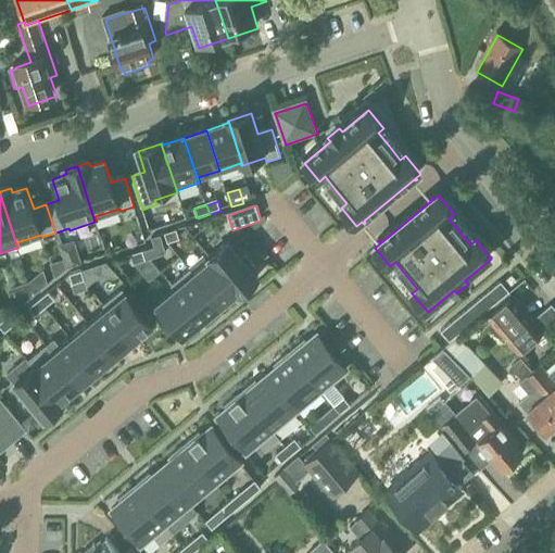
[(180,241),(177,231),(165,236),(168,244),(180,241)]
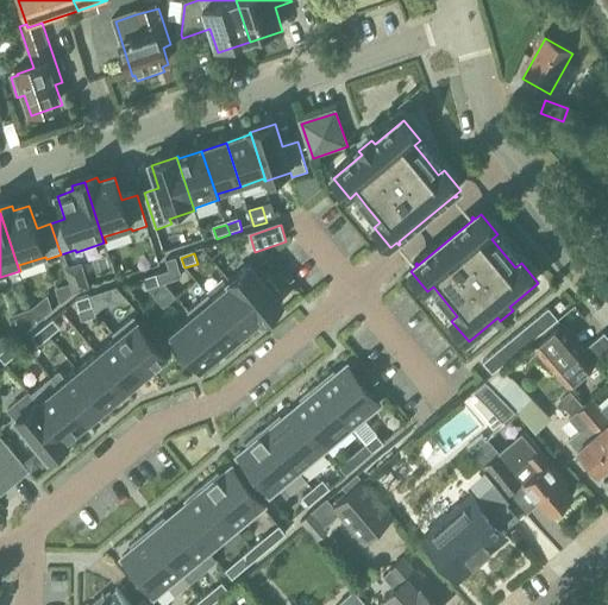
[(157,276),(161,287),(183,279),(176,259),(167,263),(170,272),(157,276)]
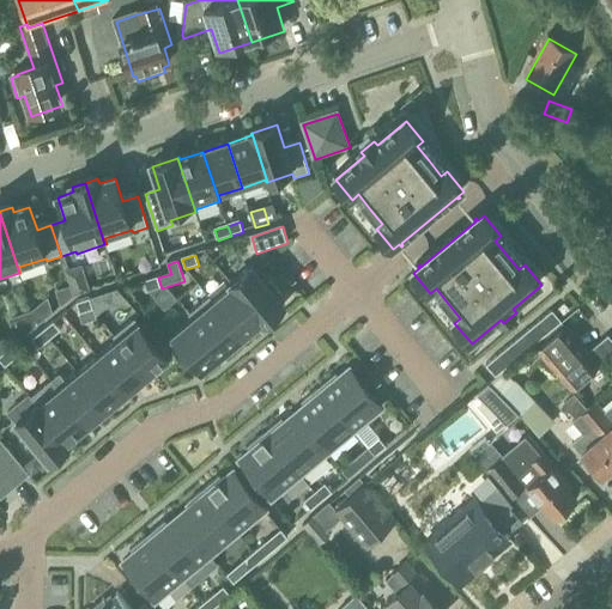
[(265,326),(285,308),(280,302),(284,298),(272,284),(268,287),(253,268),(232,285),(265,326)]
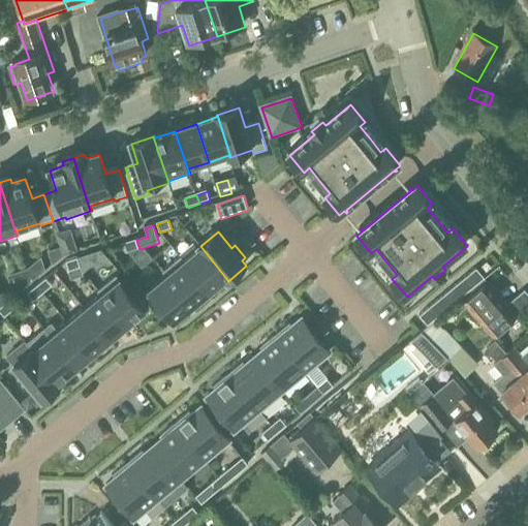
[(128,253),(140,249),(136,240),(125,244),(128,253)]
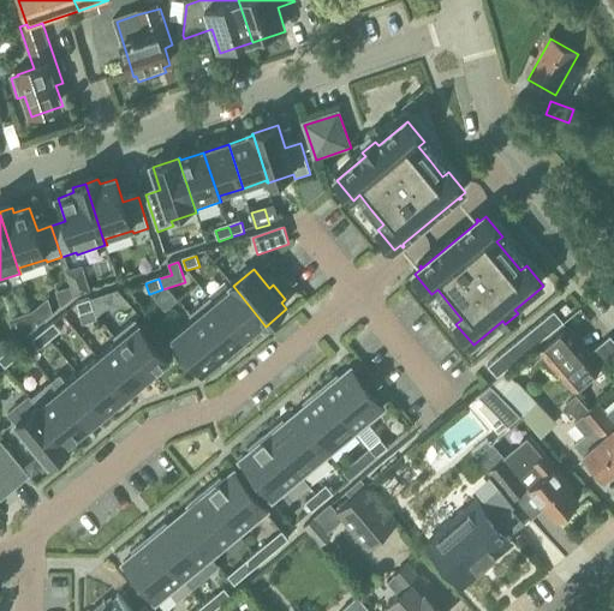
[(233,289),(215,305),(244,341),(263,324),(266,327),(233,286),(232,287),(233,289)]
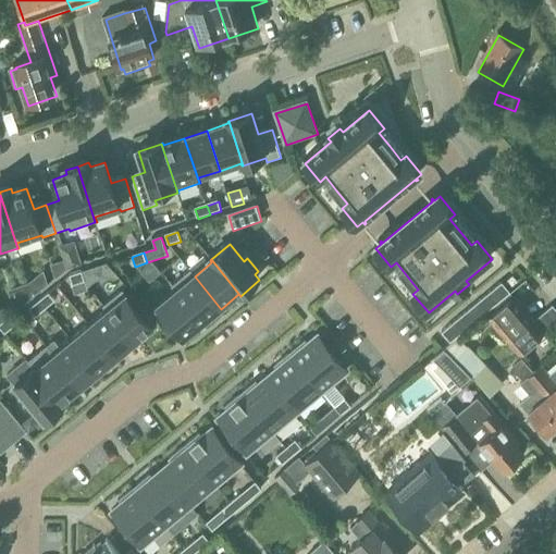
[(87,287),(95,282),(96,282),(91,270),(83,273),(86,283),(87,287)]
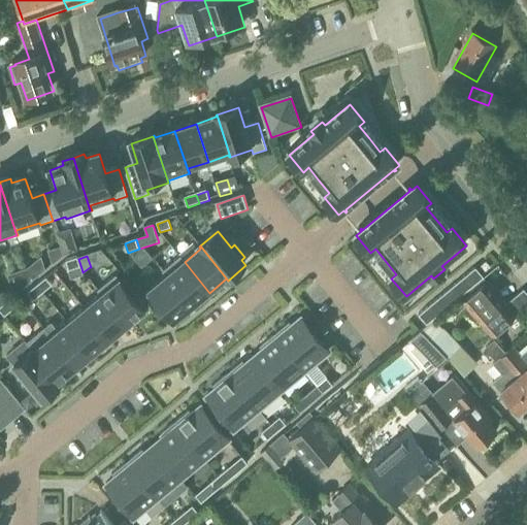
[(167,276),(193,306),(209,293),(185,262),(182,258),(164,272),(167,276)]
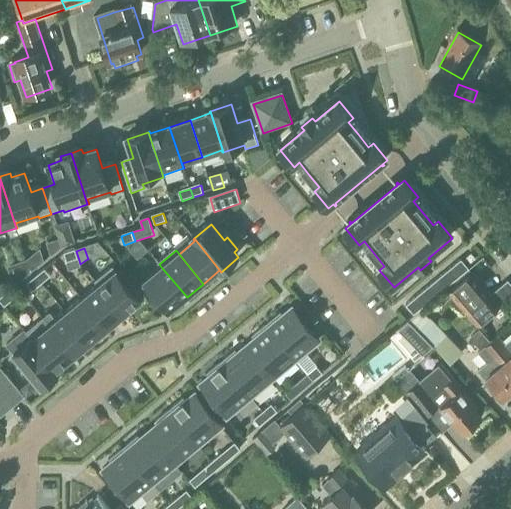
[(65,255),(68,263),(79,260),(76,251),(65,255)]
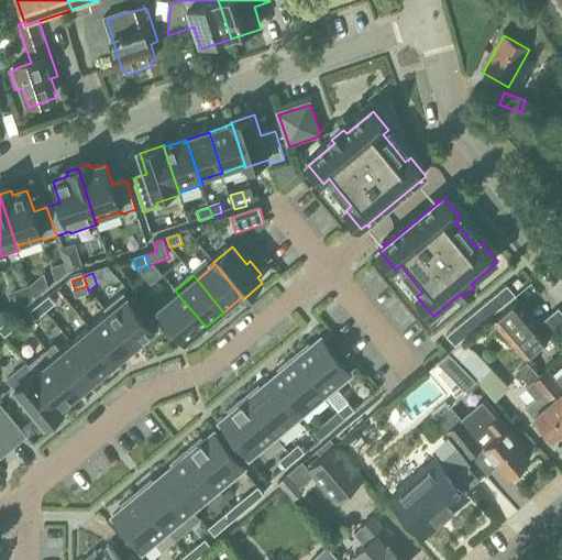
[(508,287),(448,338),(456,348),(517,297),(508,287)]
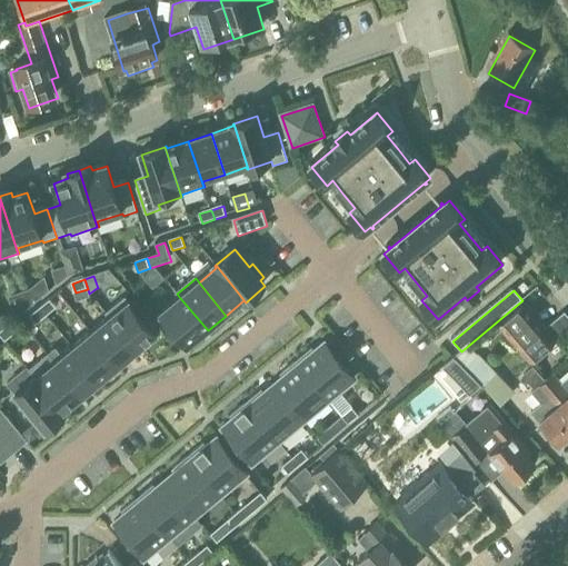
[(126,298),(107,315),(138,351),(157,336),(126,298)]
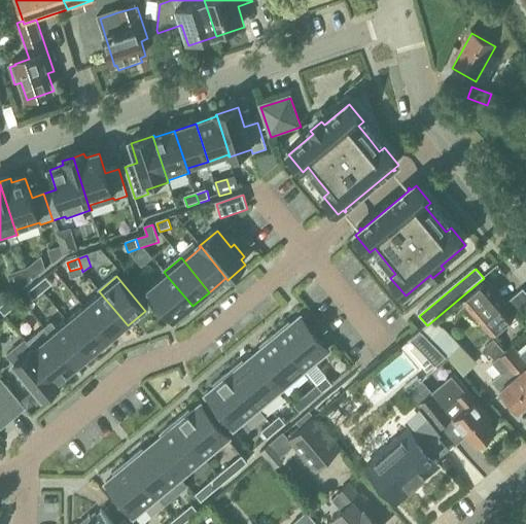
[(167,276),(149,290),(174,321),(193,306),(167,276)]
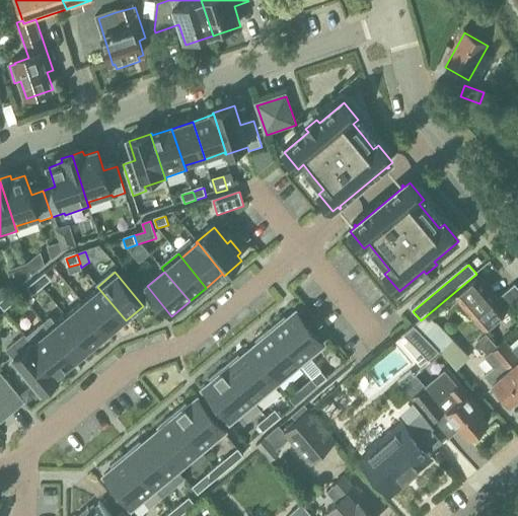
[(37,282),(43,289),(52,282),(46,275),(37,282)]
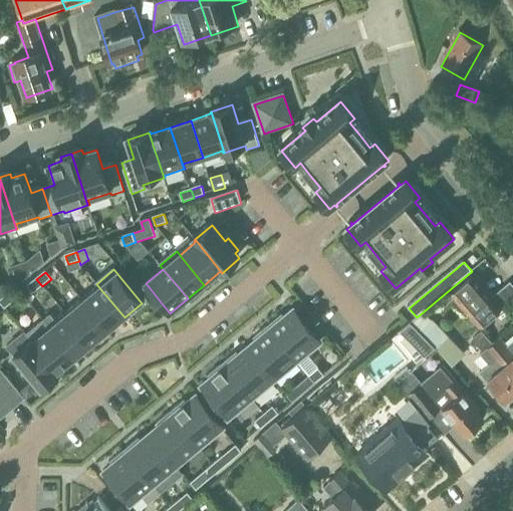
[(471,318),(494,298),(472,273),(449,292),(471,318)]
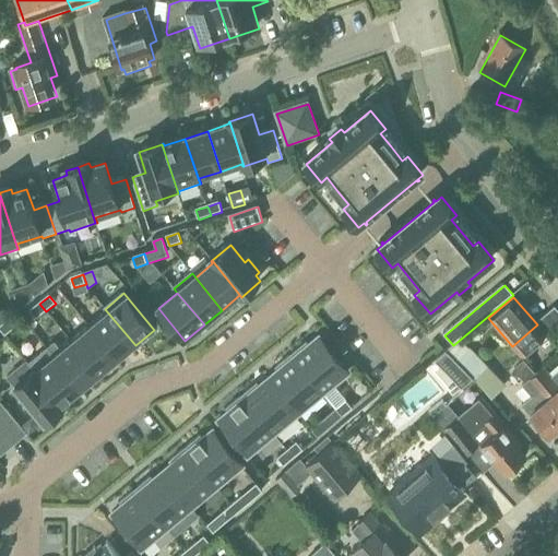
[(37,320),(46,311),(39,304),(31,311),(37,320)]
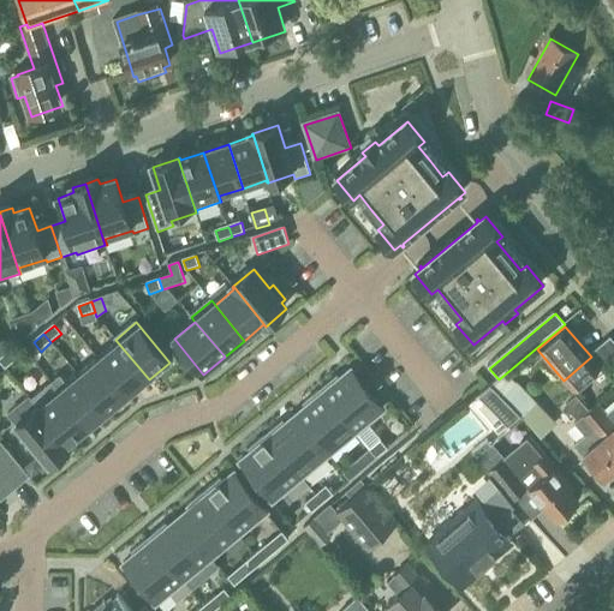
[(118,345),(100,360),(129,396),(149,379),(115,340),(114,340),(118,345)]
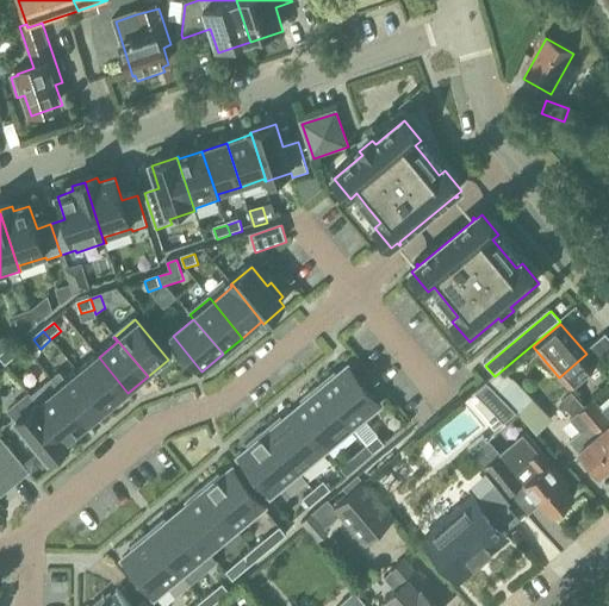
[(600,362),(608,354),(608,339),(607,337),(589,351),(586,354),(559,378),(569,388),(600,362)]
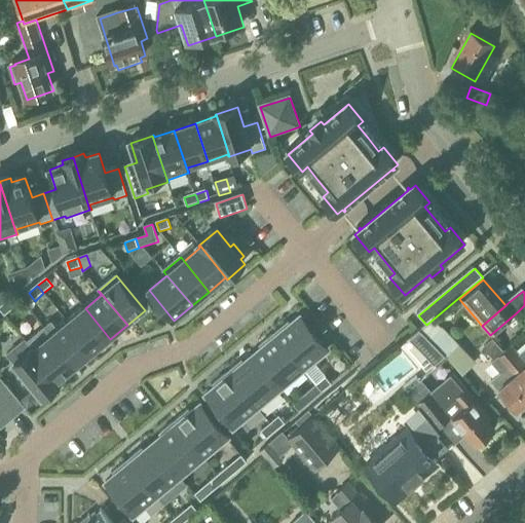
[(0,308),(0,309),(5,316),(14,309),(8,302),(0,308)]
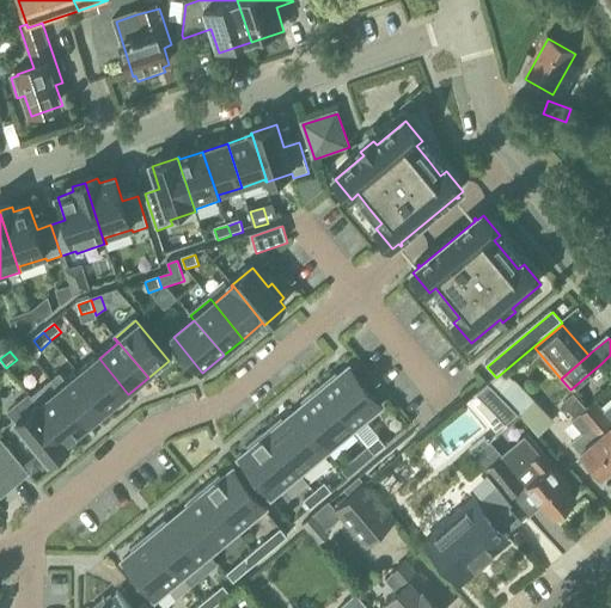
[(99,358),(79,375),(108,410),(128,394),(99,358)]
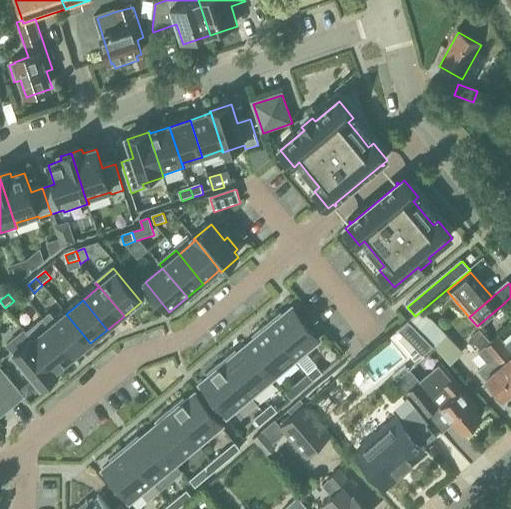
[(293,309),(270,329),(296,361),(320,342),(293,309)]
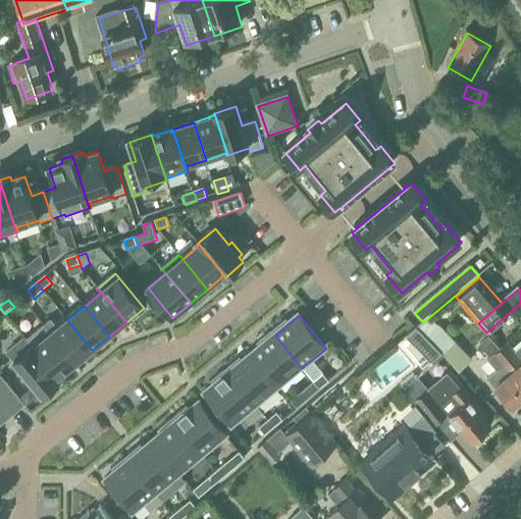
[(51,320),(44,326),(75,364),(92,350),(67,320),(58,328),(51,320)]
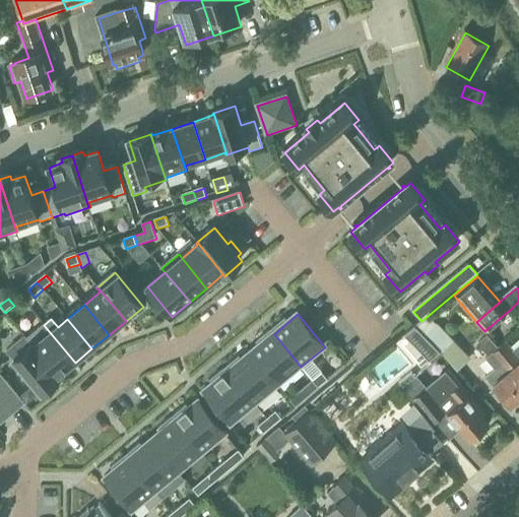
[(44,325),(27,339),(60,379),(61,378),(59,376),(75,363),(44,325)]
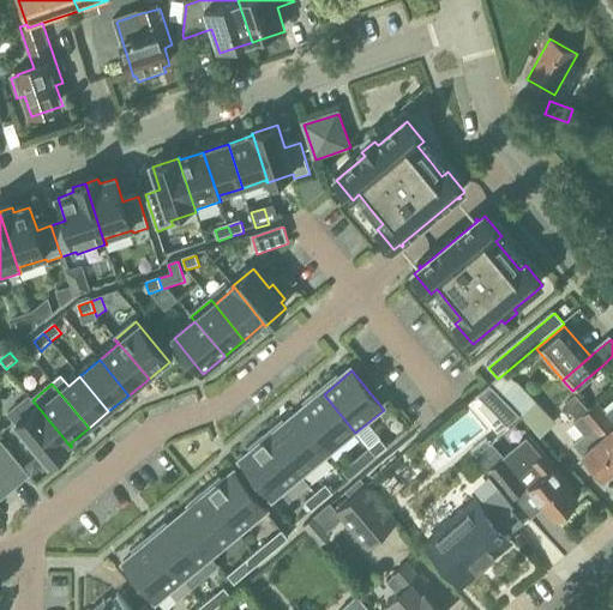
[(324,394),(296,417),(329,456),(355,433),(324,394)]
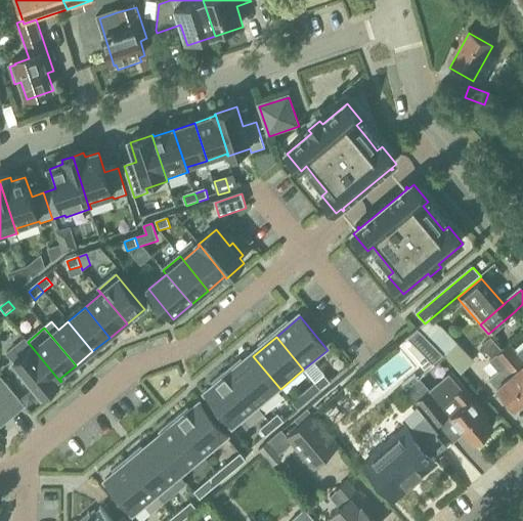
[(26,340),(7,354),(27,378),(25,380),(35,393),(38,390),(43,396),(60,382),(28,342),(26,340)]
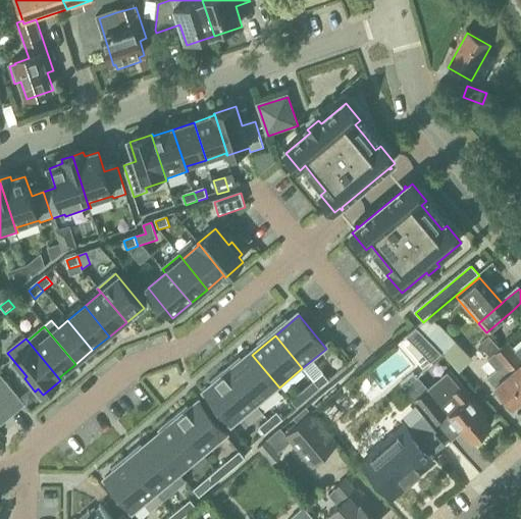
[(508,345),(501,351),(520,373),(520,350),(517,354),(508,345)]
